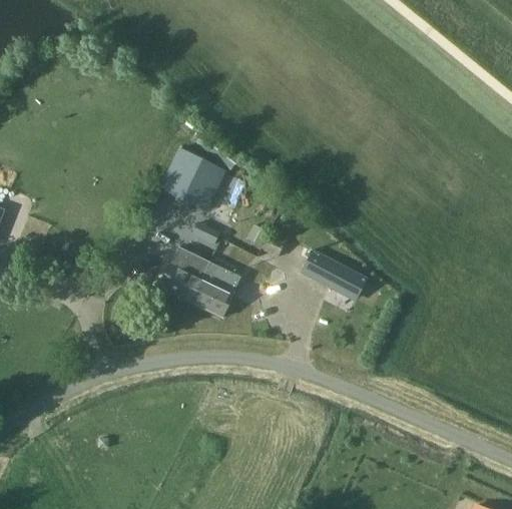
[(202,128),(195,136),(205,144),(212,136),(202,128)]
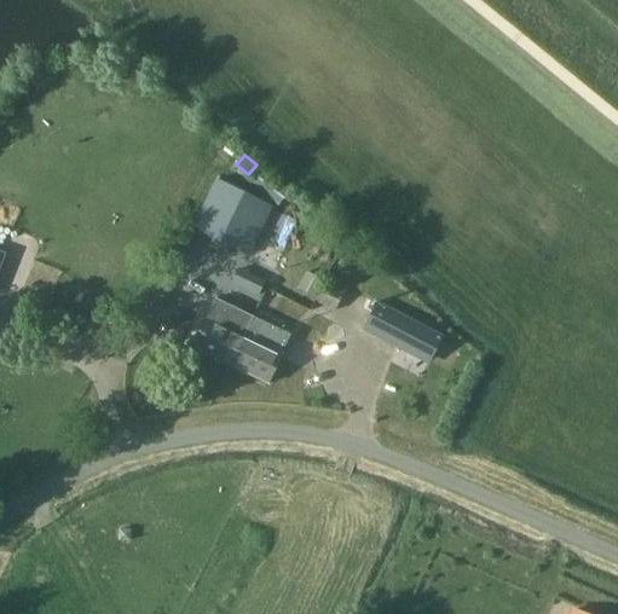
[(282,202),(290,191),(256,164),(248,174),(282,202)]
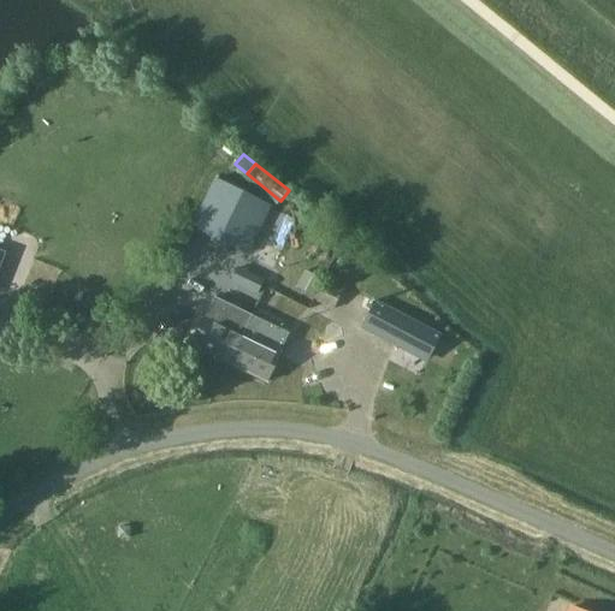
[(217,177),(194,223),(247,249),(256,229),(270,203),(217,177)]
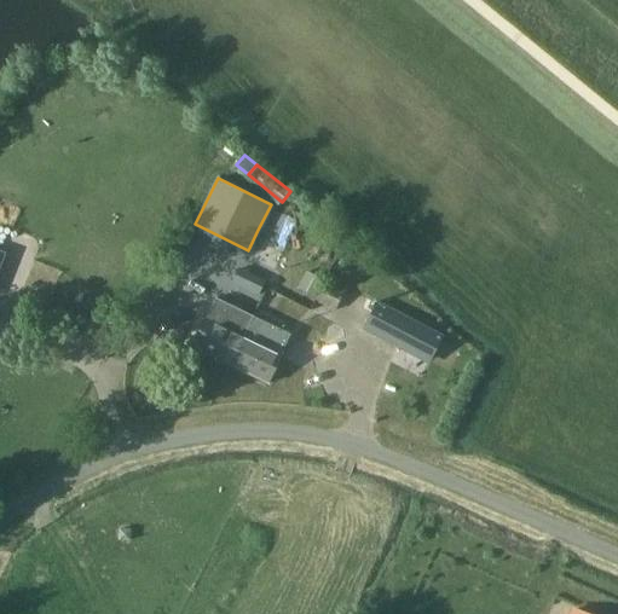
[(241,267),(236,278),(258,290),(264,278),(241,267)]
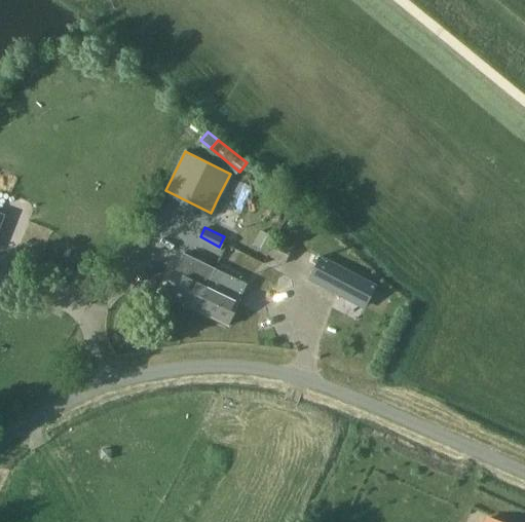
[(261,229),(254,241),(267,250),(274,236),(261,229)]
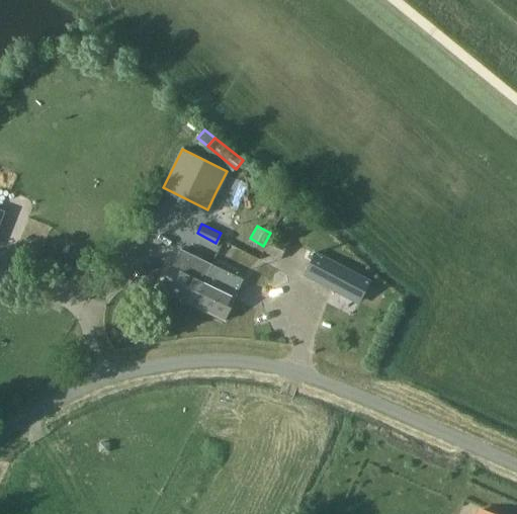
[(225,319),(236,294),(235,294),(243,278),(211,263),(181,248),(173,264),(161,289),(225,319)]
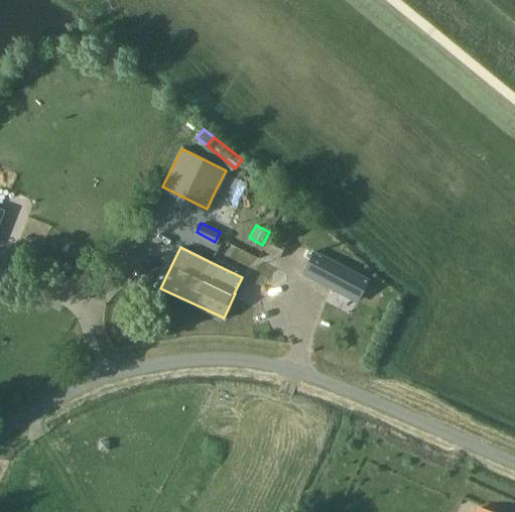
[(315,249),(304,271),(352,294),(362,274),(334,260),(335,259),(315,249)]
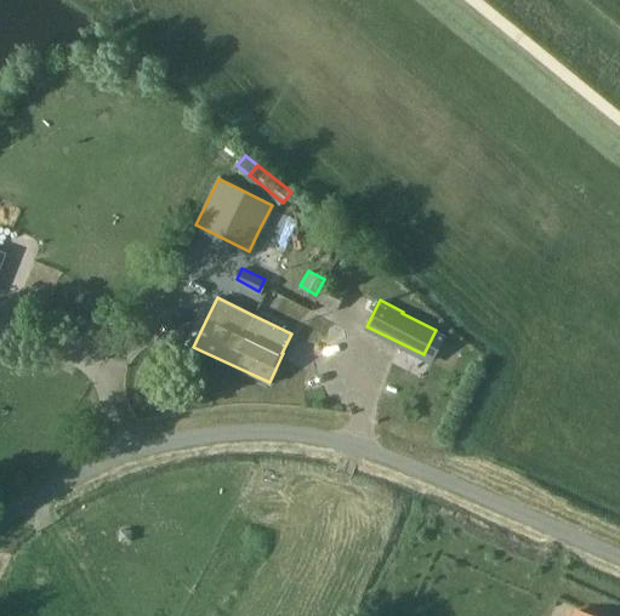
[(596,615),(572,605),(566,615),(596,615)]
